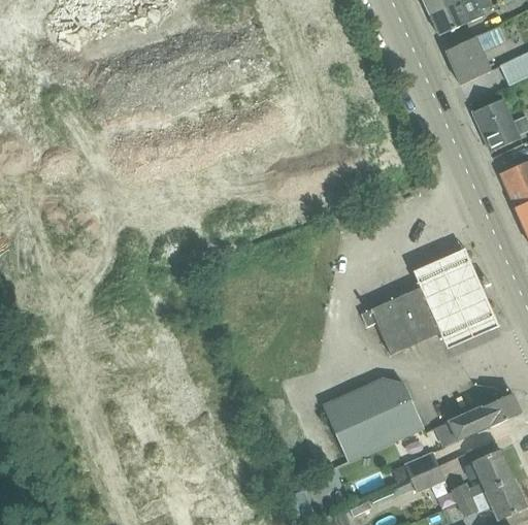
[(422,0),(429,14),(461,0),(422,0)]
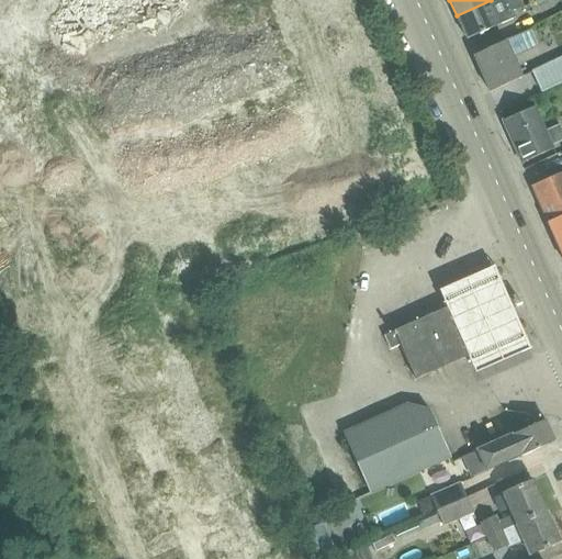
[(491,0),(457,15),(467,37),(516,15),(513,8),(521,3),(520,0),(491,0)]
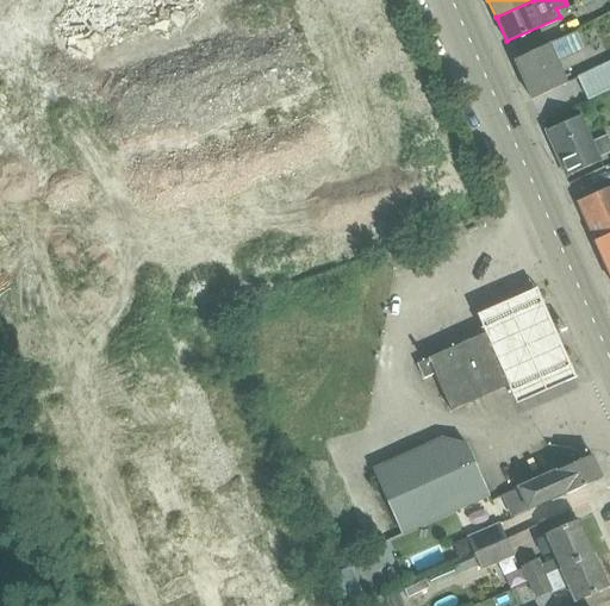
[(533,98),(554,88),(567,82),(558,60),(584,49),(577,31),(515,57),(533,98)]
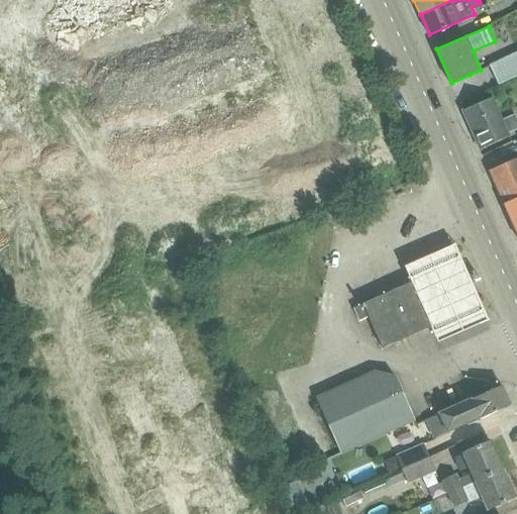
[(516,52),(490,65),(498,83),(516,74),(516,52)]
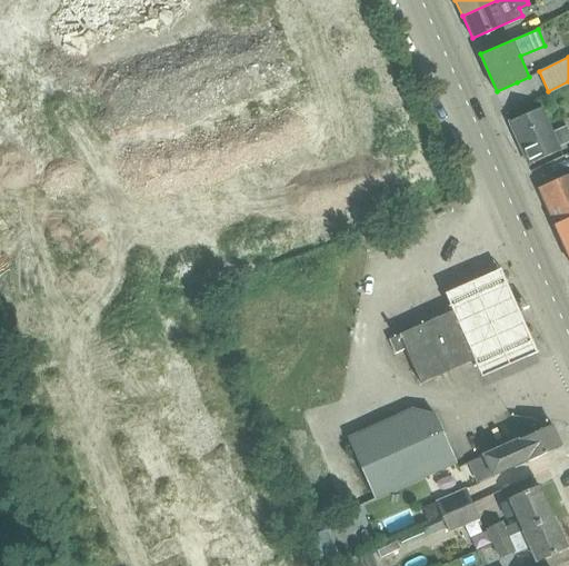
[(528,164),(549,155),(562,148),(559,142),(568,138),(568,127),(567,122),(553,128),(543,105),(509,120),(528,164)]
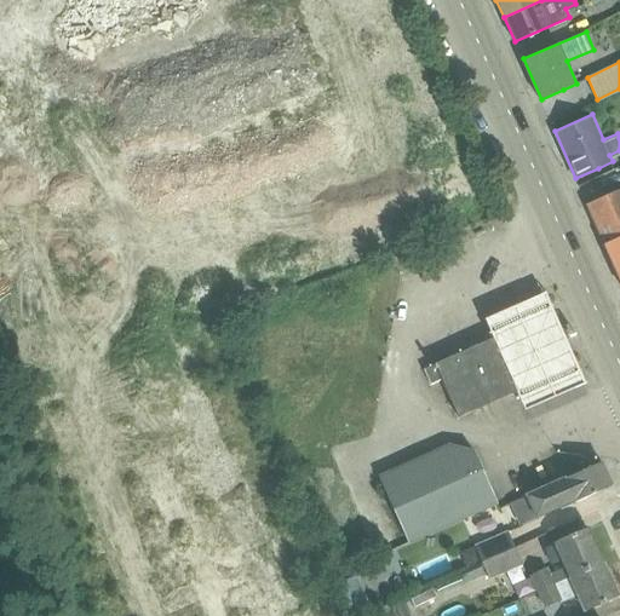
[(619,186),(608,193),(586,203),(604,242),(619,235),(619,186)]
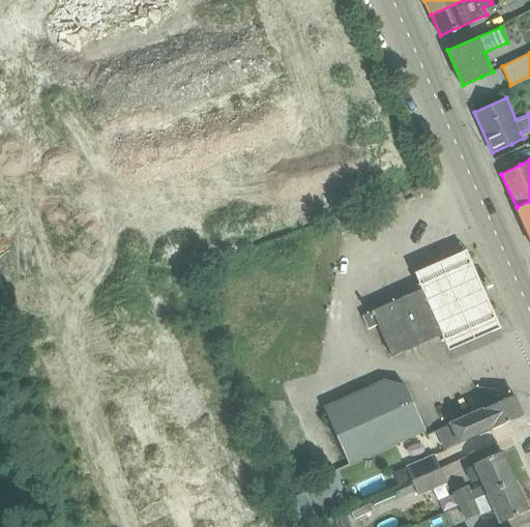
[(529,201),(517,207),(529,237),(529,201)]
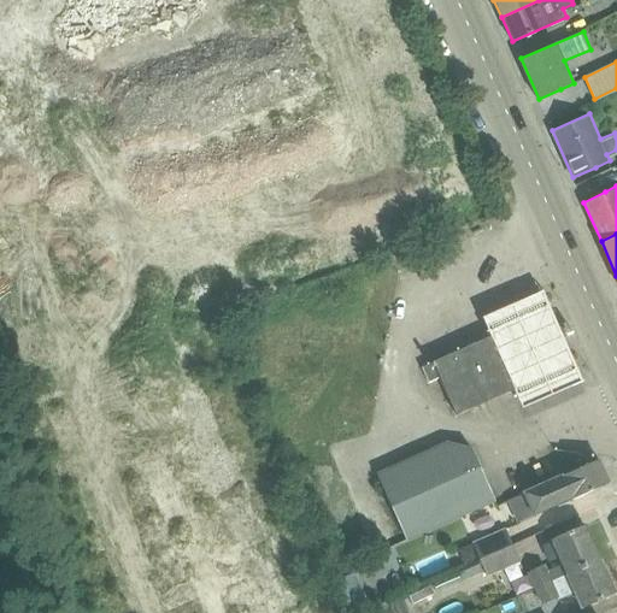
[(481,316),(491,335),(513,388),(522,407),(582,381),(541,289),(481,316)]
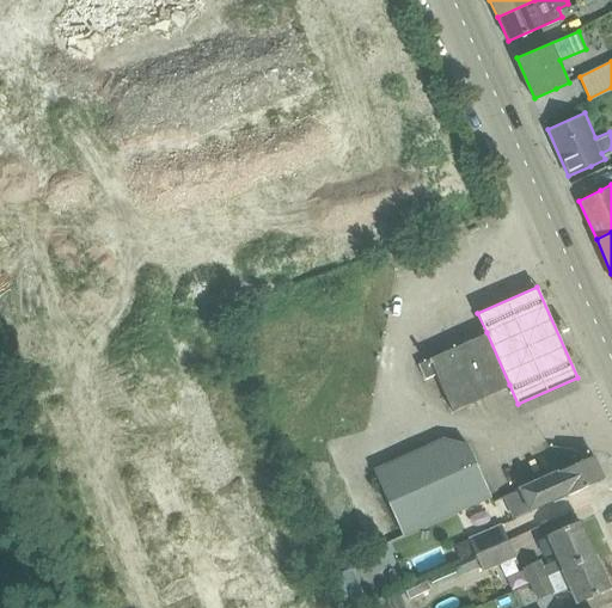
[(487,332),(418,363),(426,378),(436,373),(453,410),(509,385),(487,332)]
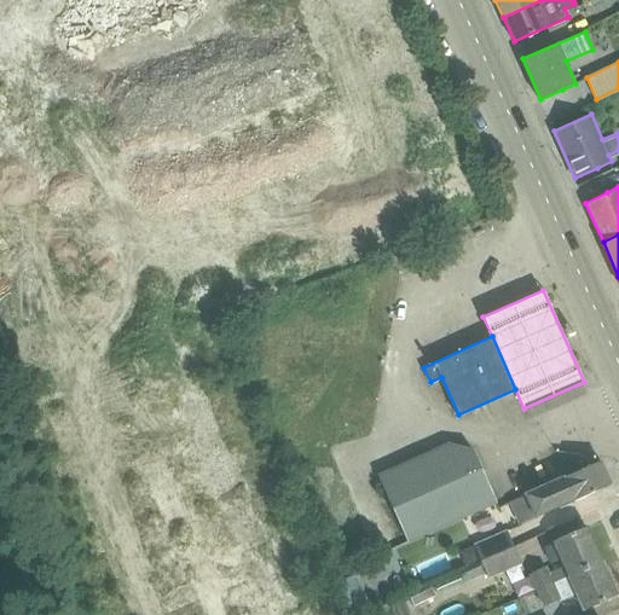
[(379,474),(408,540),(496,502),(473,450),(451,441),(379,474)]
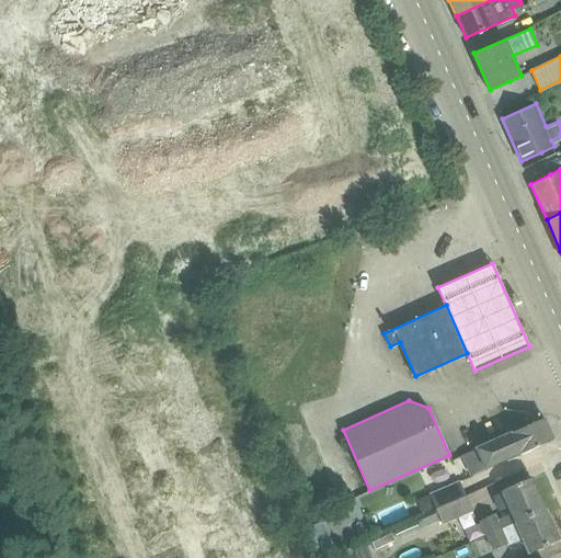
[(470,474),(518,453),(519,454),(554,439),(545,417),(476,447),(461,454),(470,474)]
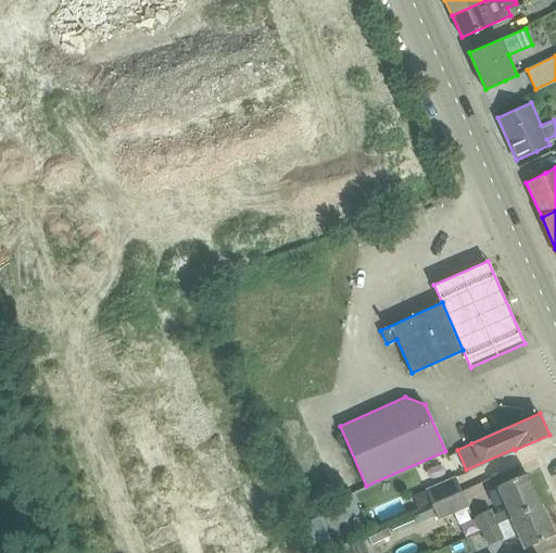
[(476,515),(482,529),(540,503),(527,473),(507,481),(497,487),(489,491),(494,505),(504,501),(507,508),(493,514),(491,508),(476,515)]
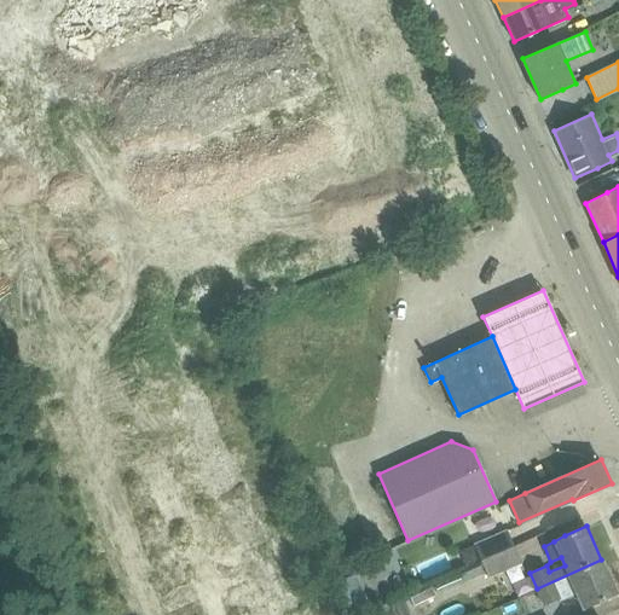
[(480,557),(480,560),(514,545),(507,528),(473,543),(474,544),(478,552),(480,557)]
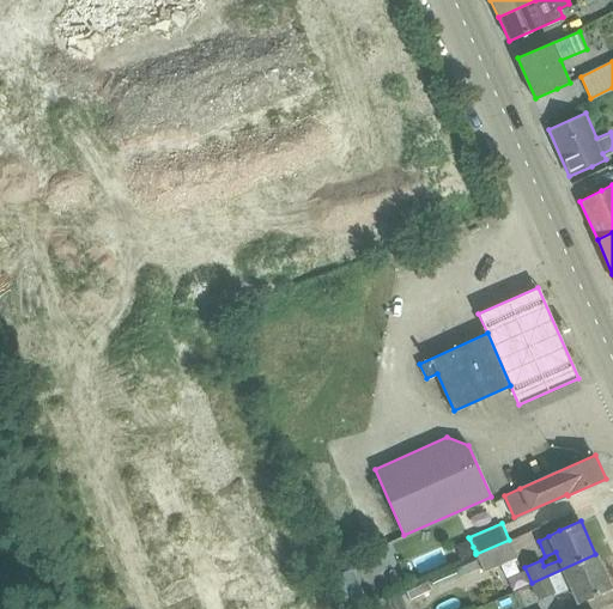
[(475,552),(473,547),(469,539),(455,544),(461,558),(475,552)]
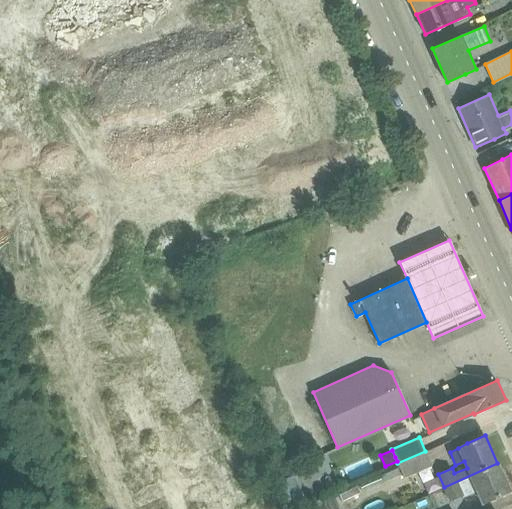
[(425,451),(397,463),(398,464),(401,473),(404,478),(432,465),(425,451)]
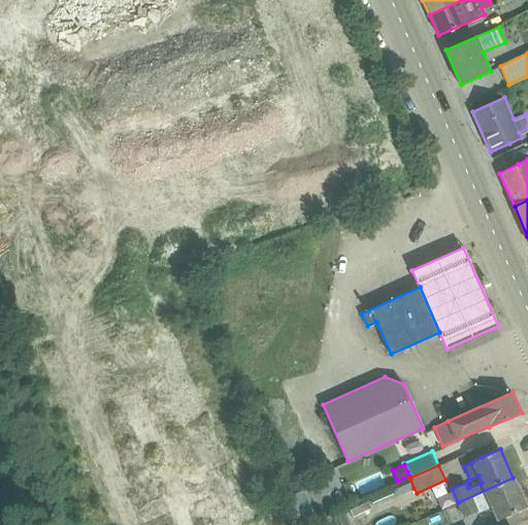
[(526,505),(513,478),(458,502),(463,516),(476,510),(477,512),(492,505),(497,519),(526,505)]
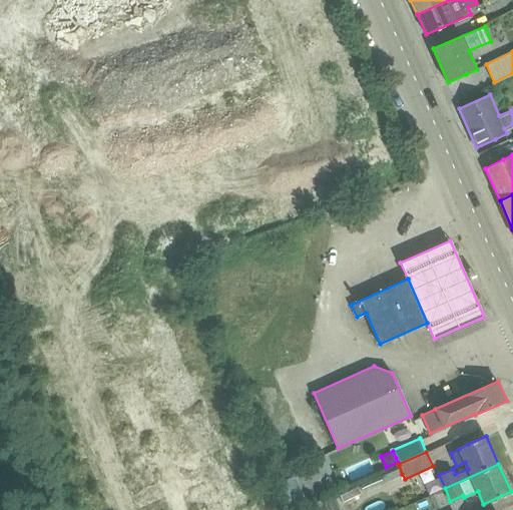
[(398,465),(380,473),(380,472),(359,482),(365,494),(387,484),(385,482),(401,474),(398,465)]
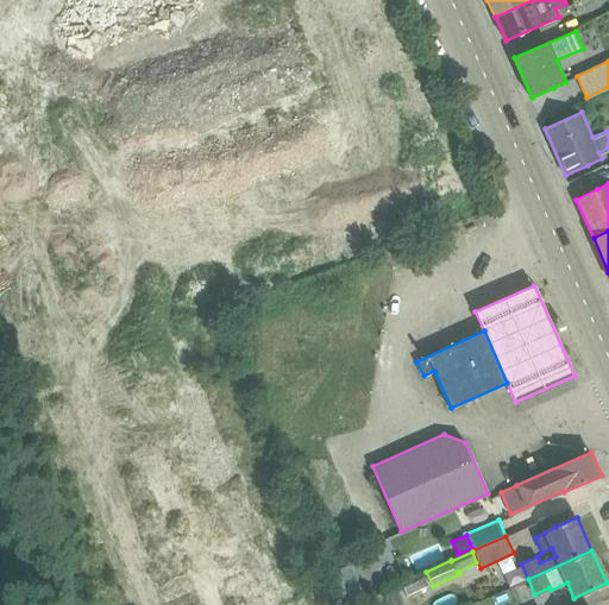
[(523,575),(519,561),(501,567),(507,581),(523,575)]
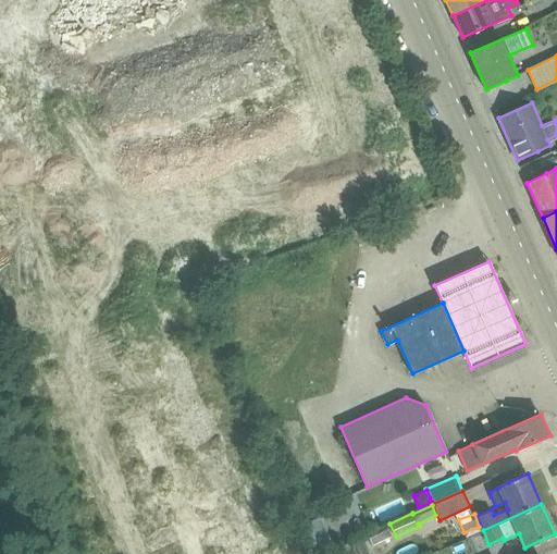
[(320,517),(304,524),(317,553),(332,546),(320,517)]
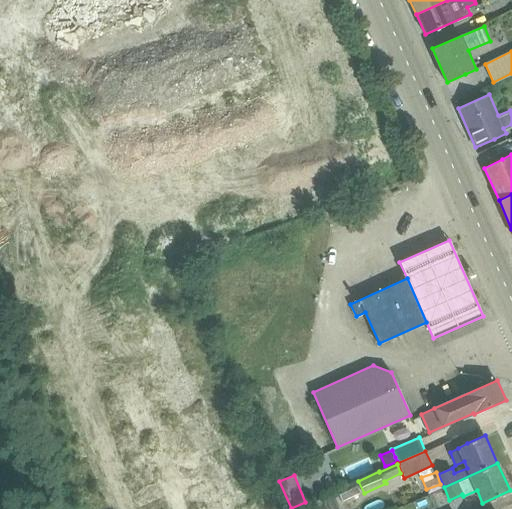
[(343,500),(361,492),(356,482),(337,491),(343,500)]
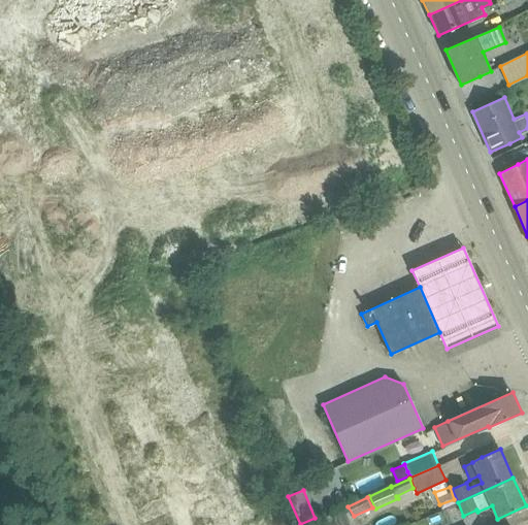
[(134,507),(139,521),(152,516),(146,502),(134,507)]
